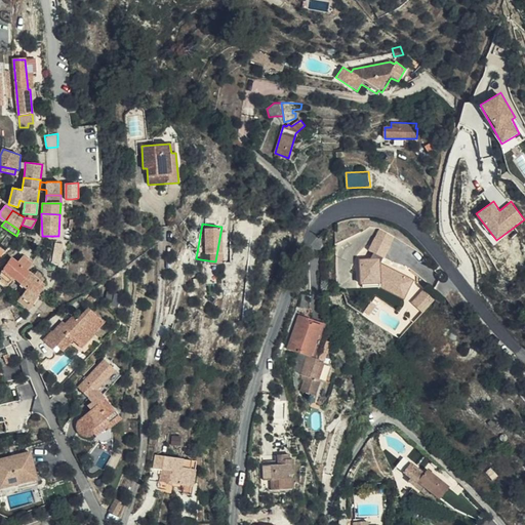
[(373,235),(367,248),(382,255),(389,243),(373,235)]
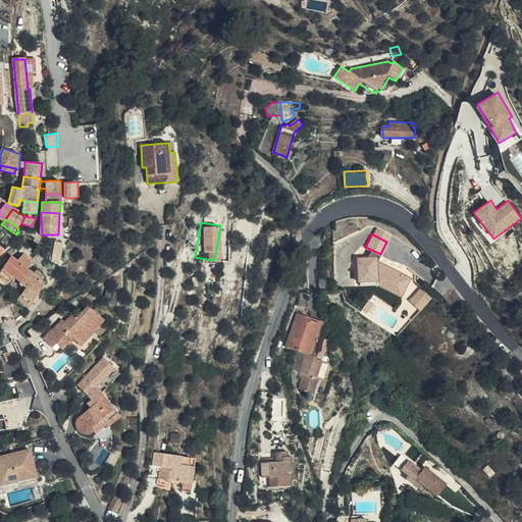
[(60,258),(62,242),(55,241),(52,256),(60,258)]
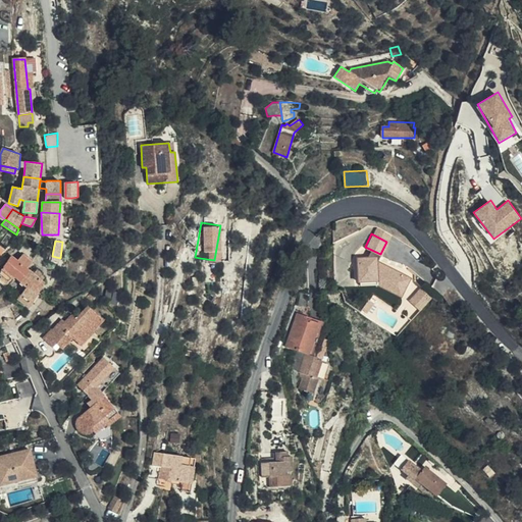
[(365,247),(363,252),(365,252),(369,253),(375,256),(378,258),(380,254),(365,247)]
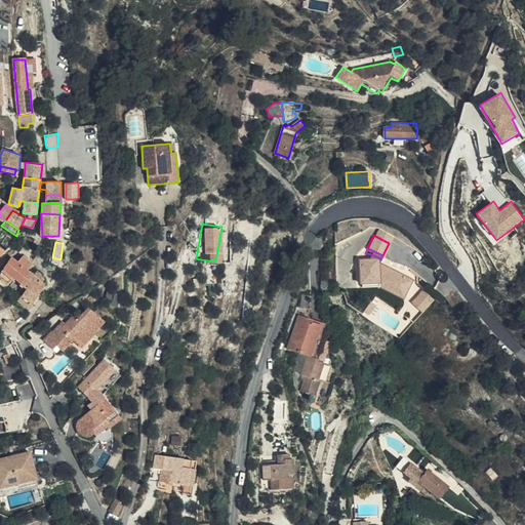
[(367,253),(365,253),(369,256),(365,265),(359,266),(361,283),(363,282),(376,281),(385,286),(387,283),(406,291),(409,285),(402,278),(393,270),(378,263),(380,259),(377,257),(371,254),(367,253)]
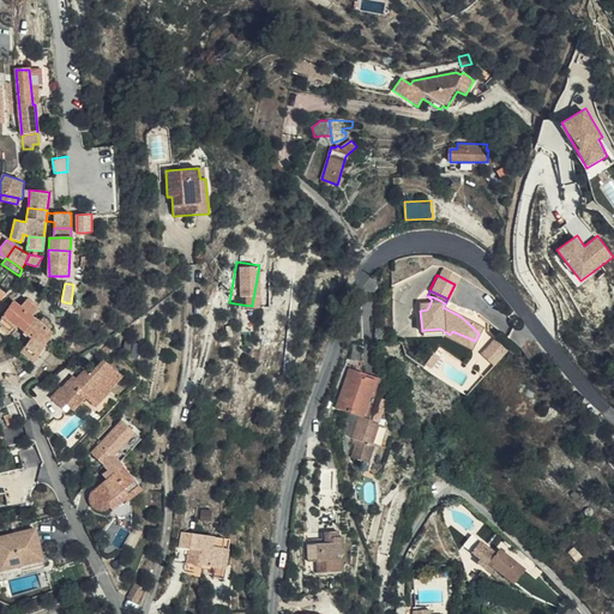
[(24,332),(35,318),(32,315),(37,308),(28,300),(22,307),(14,301),(4,315),(6,318),(18,326),(24,332)]
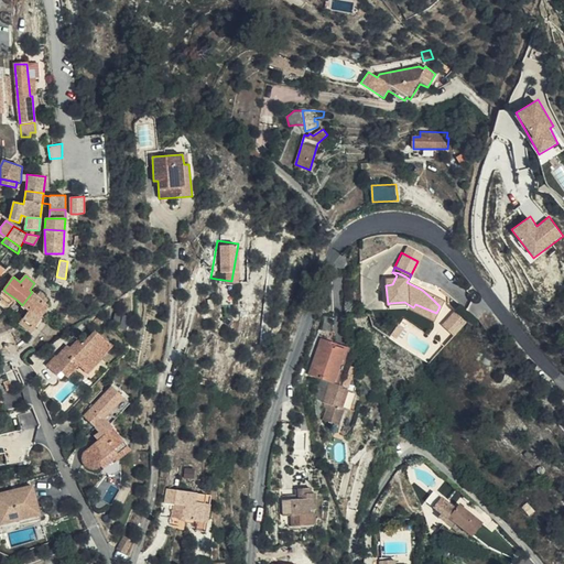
[(231,281),(216,279),(214,288),(230,291),(231,281)]
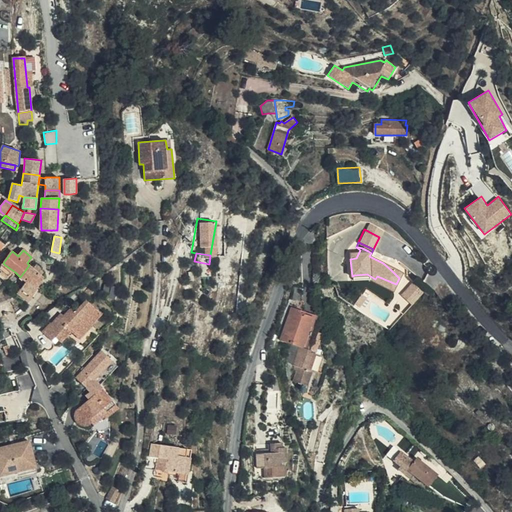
[(392,271),(399,278),(403,270),(384,262),(383,263),(392,271)]
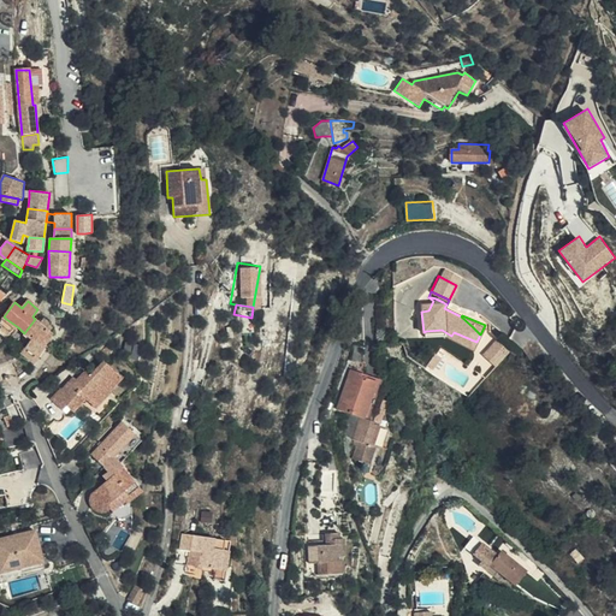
[(40,323),(35,319),(24,333),(31,339),(25,348),(39,357),(53,335),(49,332),(53,329),(42,318),(40,323)]
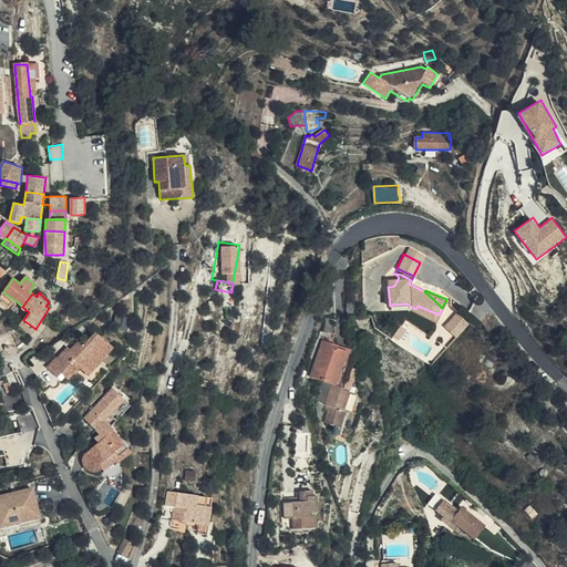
[(12,308),(17,301),(6,294),(2,299),(12,308)]
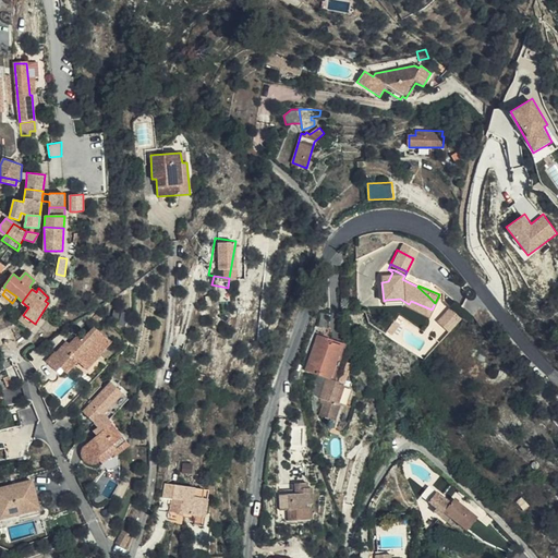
[(400,299),(386,300),(387,305),(401,304),(428,316),(432,310),(411,301),(409,304),(400,299)]
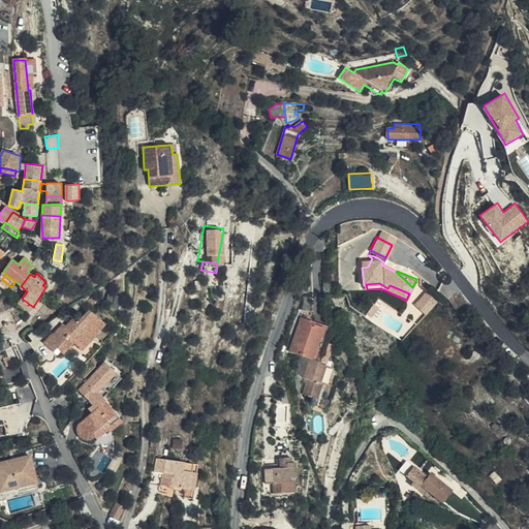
[(412,302),(426,314),(439,301),(426,288),(412,302)]
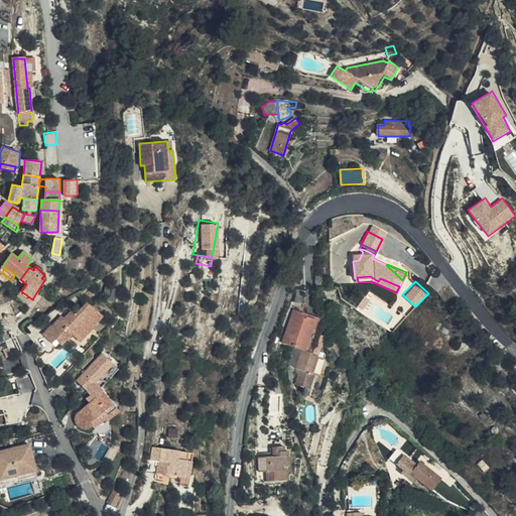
[(89,299),(94,294),(90,289),(85,294),(89,299)]
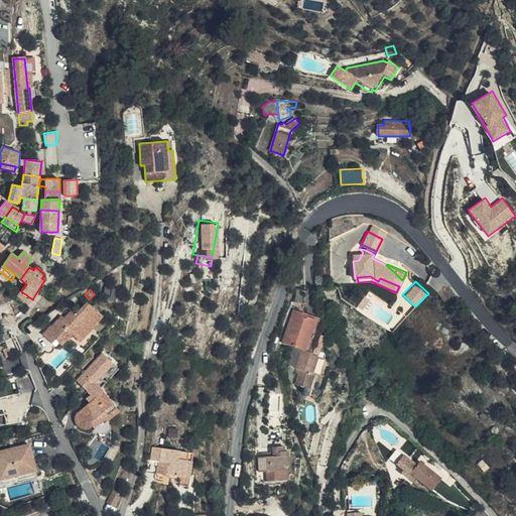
[(29,305),(32,299),(21,291),(17,295),(29,305)]
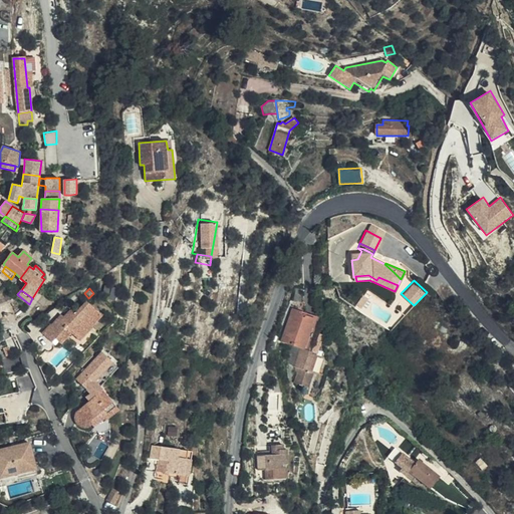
[(41,333),(49,340),(51,342),(65,328),(71,334),(79,341),(91,328),(90,328),(102,316),(85,301),(75,313),(70,309),(62,317),(60,315),(51,324),(50,323),(41,333)]
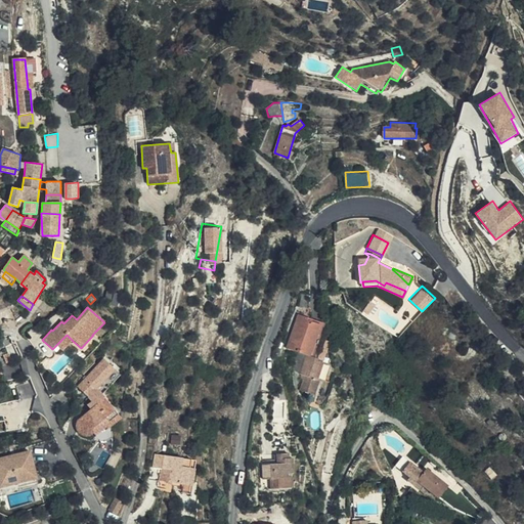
[(288,348),(308,354),(309,355),(317,334),(319,335),(322,323),(300,314),(288,348)]
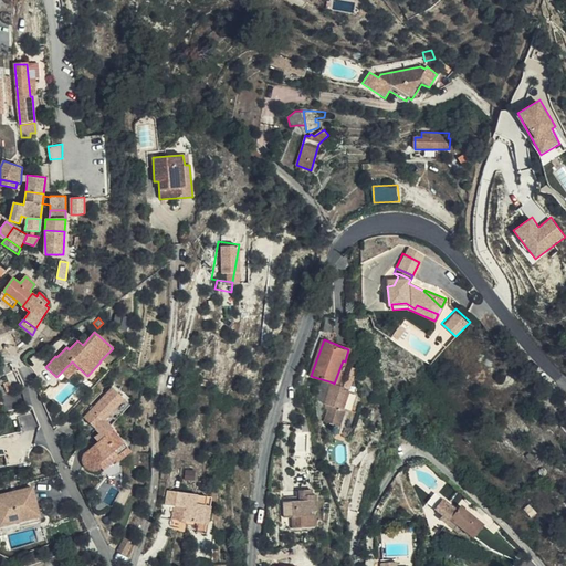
[(56,377),(54,375),(46,381),(48,384),(49,386),(50,386),(51,387),(52,387),(53,388),(64,377),(67,379),(79,368),(72,362),(56,377)]
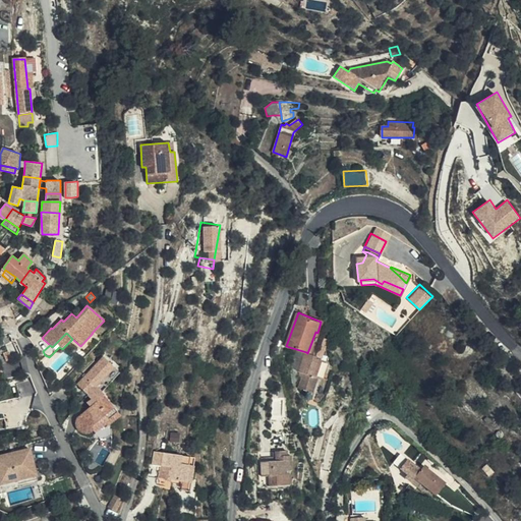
[(18,359),(16,354),(9,356),(8,350),(3,352),(6,363),(18,359)]
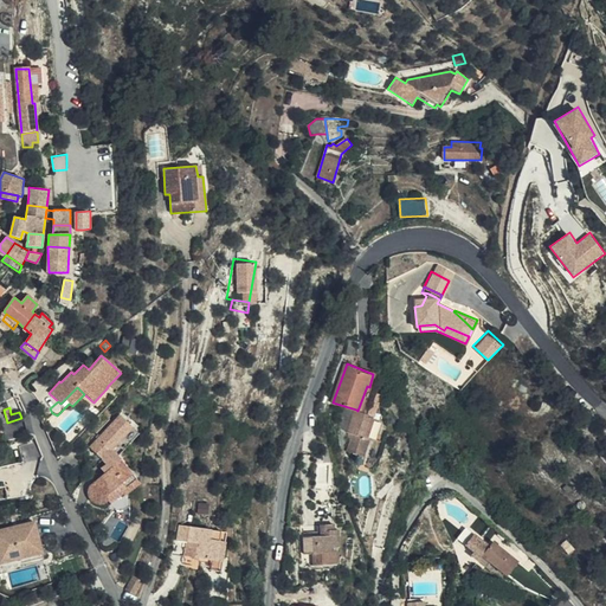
[(356,410),(354,416),(369,421),(372,417),(356,410)]
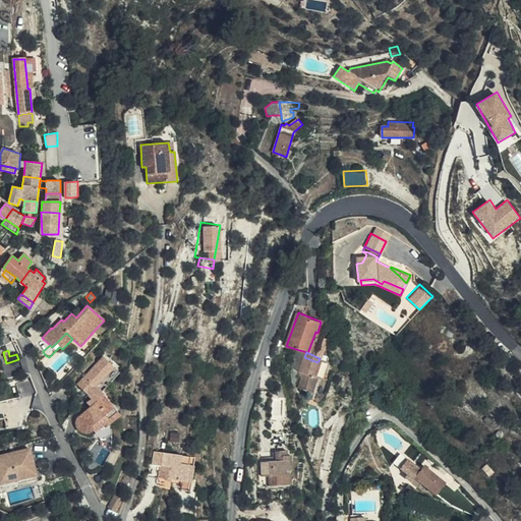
[(317,380),(321,372),(317,371),(321,363),(317,362),(304,357),(299,372),(301,373),(300,378),(304,380),(299,391),(313,396),(320,381),(317,380)]
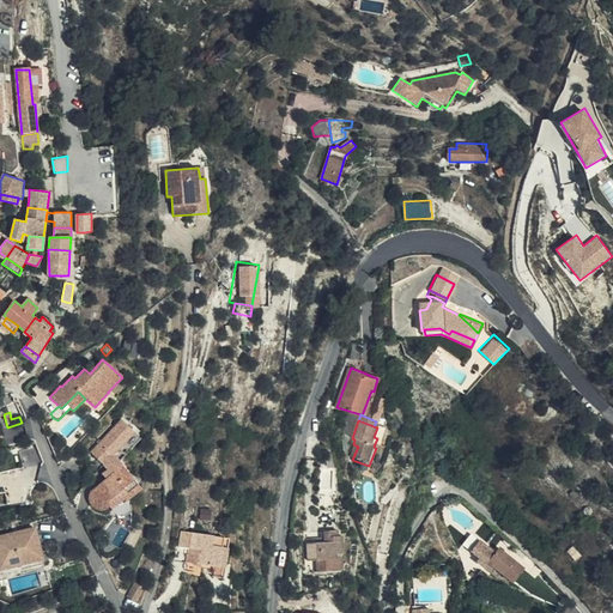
[(107,508),(109,507),(107,504),(123,489),(129,496),(131,498),(143,489),(123,465),(113,473),(110,475),(108,477),(104,480),(101,483),(97,485),(95,489),(92,491),(91,492),(89,496),(89,498),(90,502),(91,504),(93,507),(95,509),(99,510),(107,508)]
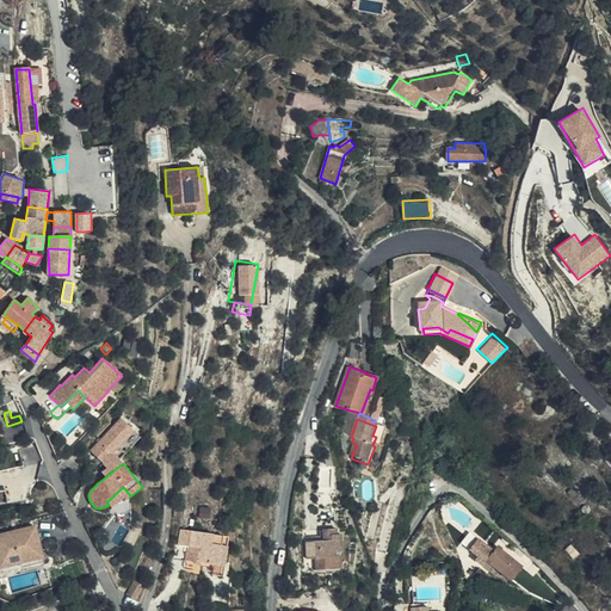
[(106,503),(109,505),(111,507),(129,494),(123,487),(106,503)]
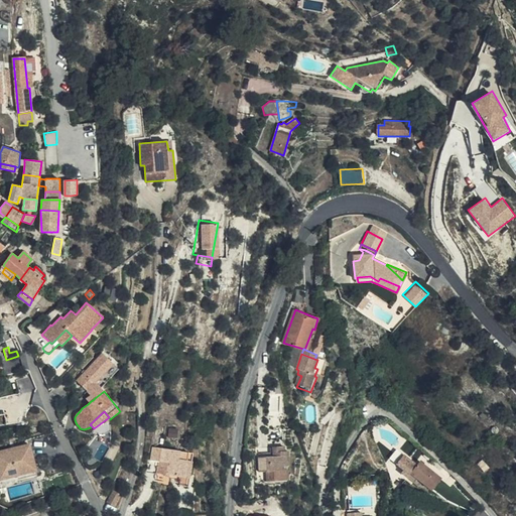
[(33,443),(0,448),(0,479),(37,473),(33,443)]
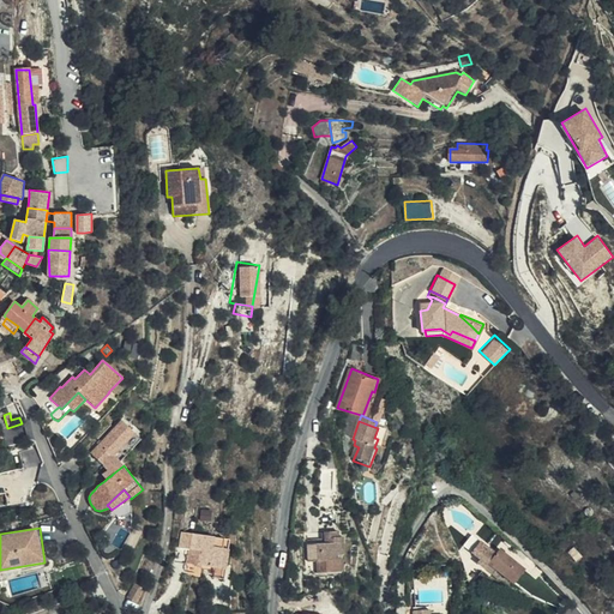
[(344,555),(342,537),(338,537),(338,531),(324,533),(325,543),(308,545),(309,563),(318,563),(318,575),(342,572),(342,555),(344,555)]
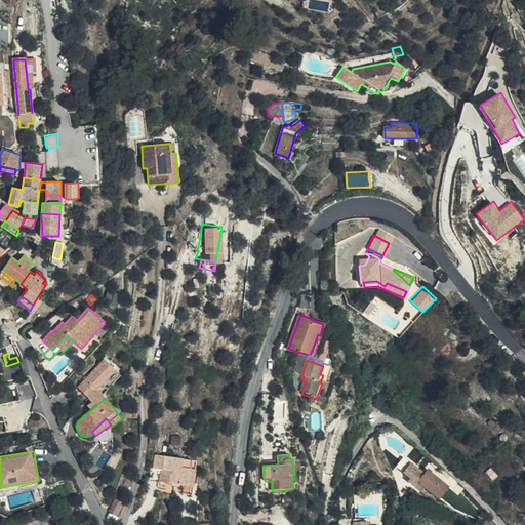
[(189,486),(192,469),(193,460),(156,455),(154,469),(161,470),(159,482),(189,486)]
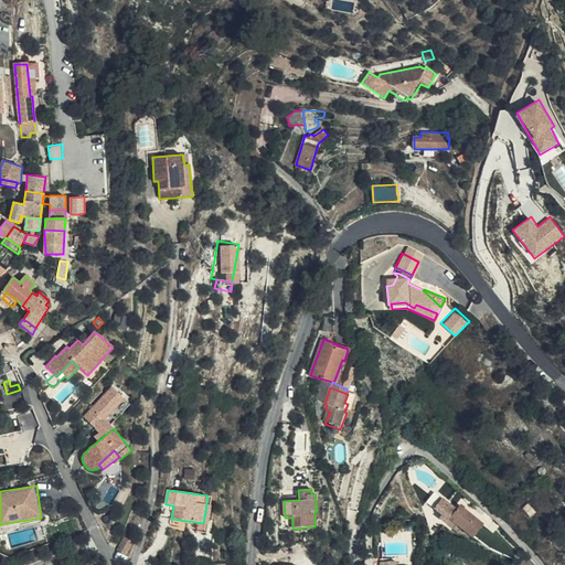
[(457,509),(441,497),(433,507),(441,514),(439,515),(455,528),(457,525),(449,519),(457,509)]
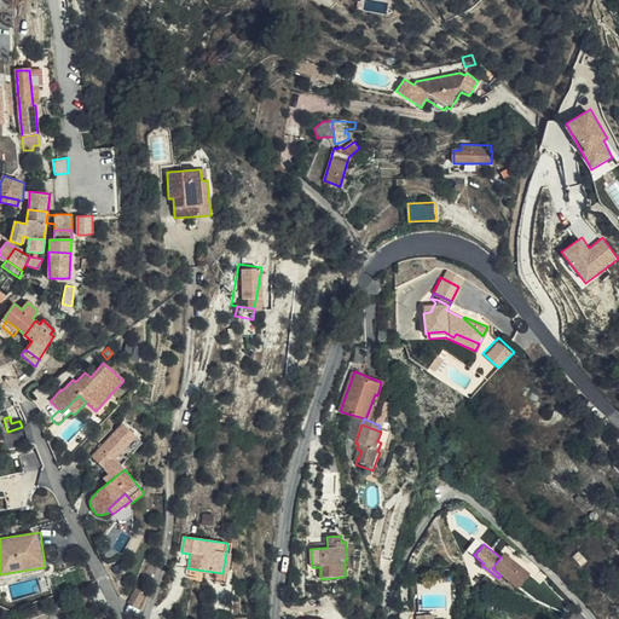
[(519,589),(521,586),(527,579),(530,574),(504,554),(501,557),(492,568),(501,576),(519,589)]
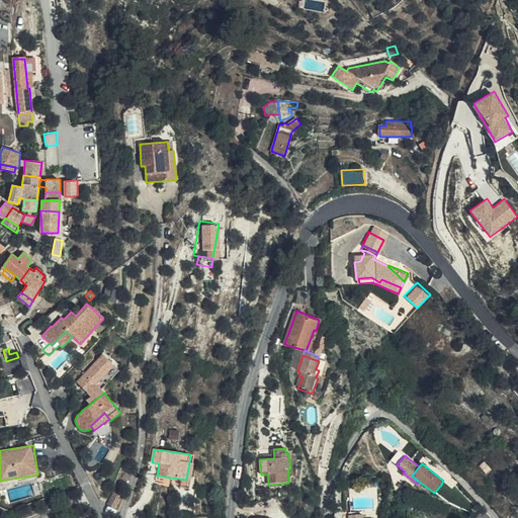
[(441,485),(436,491),(439,494),(444,487),(441,485)]
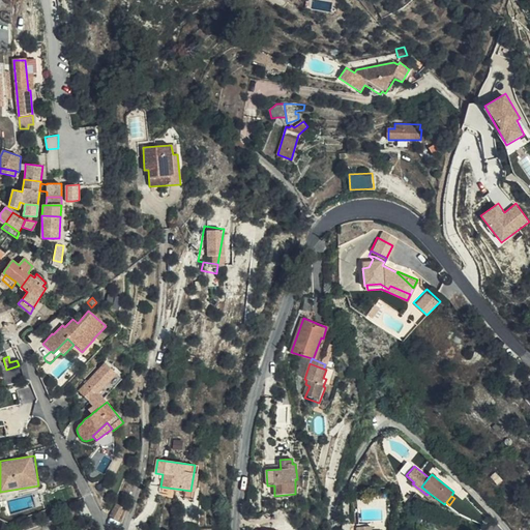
[(118,521),(124,508),(116,503),(109,517),(118,521)]
